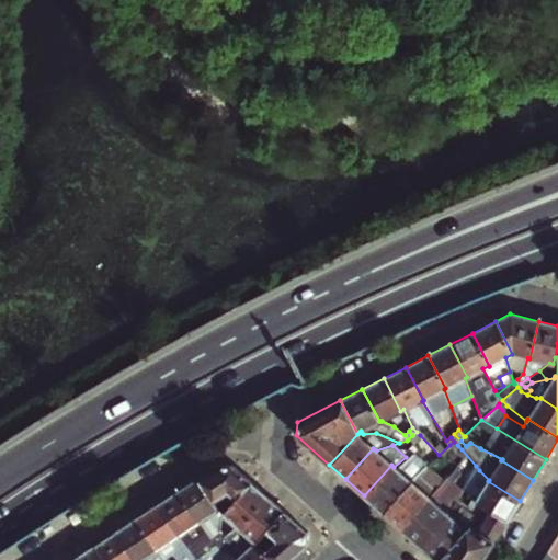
[(469,475),(476,466),(462,449),(458,446),(454,449),(462,459),(457,464),(469,475)]
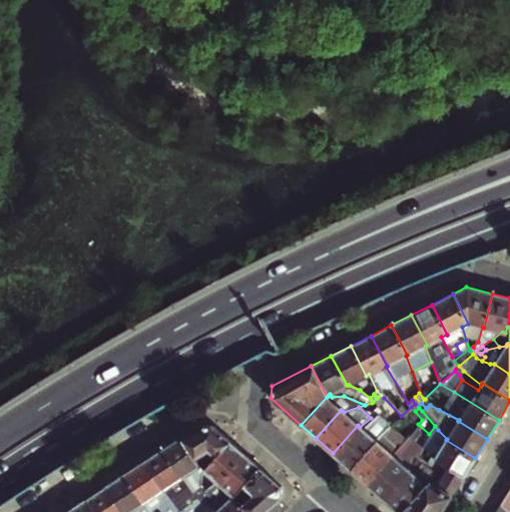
[(350,469),(379,437),(385,431),(371,418),(360,427),(358,425),(333,453),(350,469)]
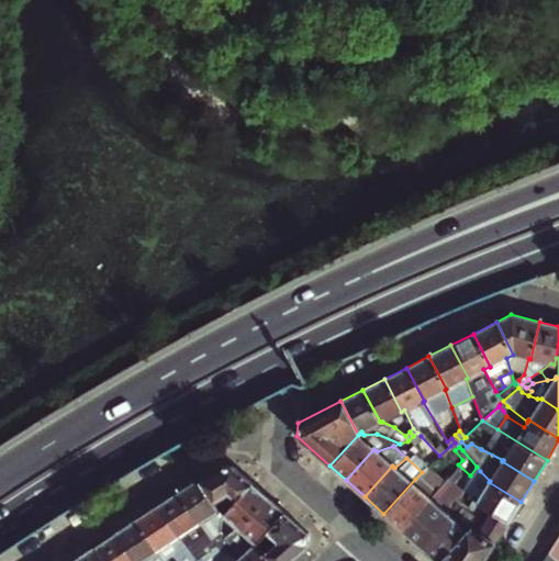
[(221,511),(223,513),(250,482),(232,466),(219,466),(198,479),(216,507),(221,511)]
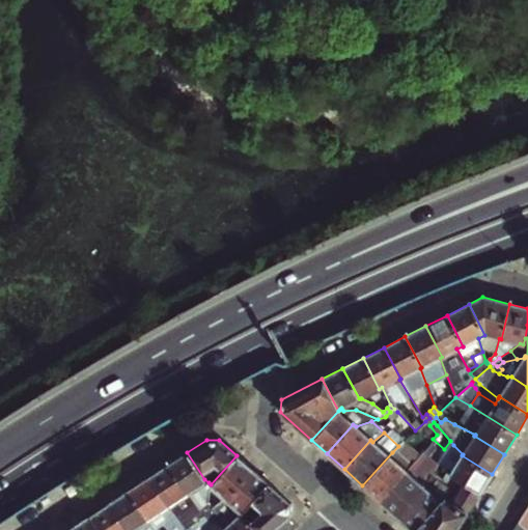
[(445,472),(479,494),(492,474),(462,455),(463,454),(453,445),(450,441),(444,449),(437,462),(447,468),(445,472)]
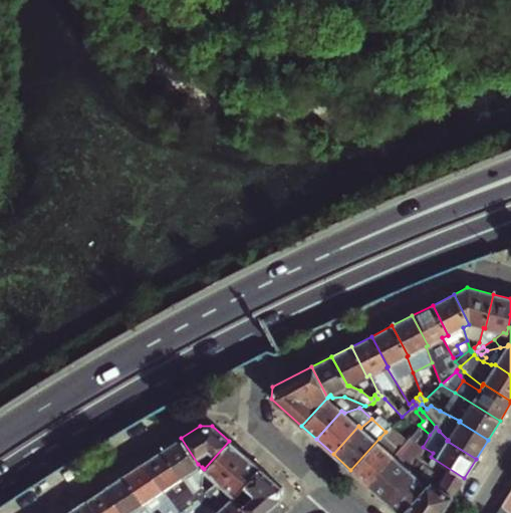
[(366,484),(392,457),(395,451),(401,445),(404,442),(390,429),(386,432),(379,438),(350,470),(366,484)]
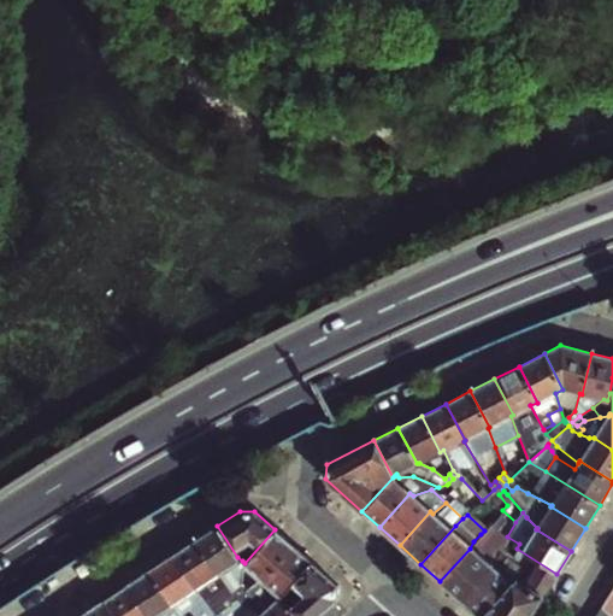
[(242,561),(237,557),(217,526),(194,540),(217,574),(218,573),(225,585),(240,575),(242,561)]
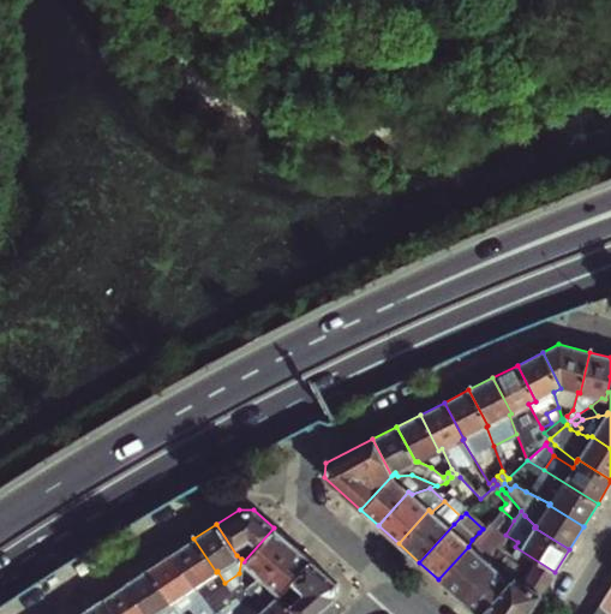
[(259,577),(261,578),(292,543),(274,528),(244,561),(259,577)]
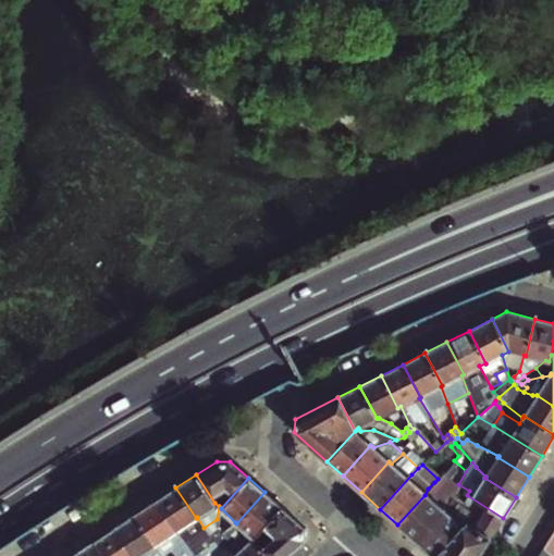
[(417,542),(443,510),(451,497),(434,482),(428,489),(425,495),(397,524),(417,542)]
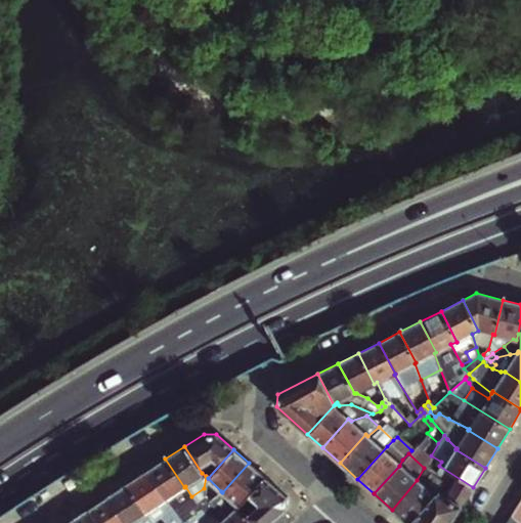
[(392,510),(406,522),(409,522),(443,482),(439,479),(442,474),(436,471),(439,466),(441,462),(431,455),(424,468),(417,480),(392,510)]
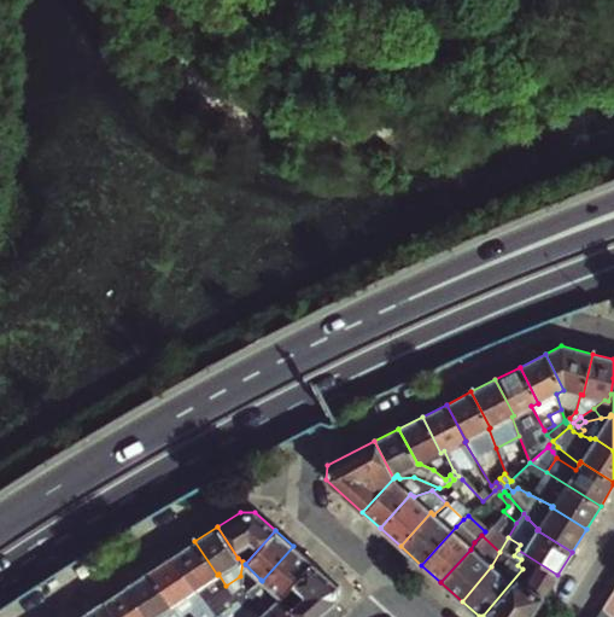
[(196,589),(217,575),(194,541),(173,557),(194,591),(196,589)]
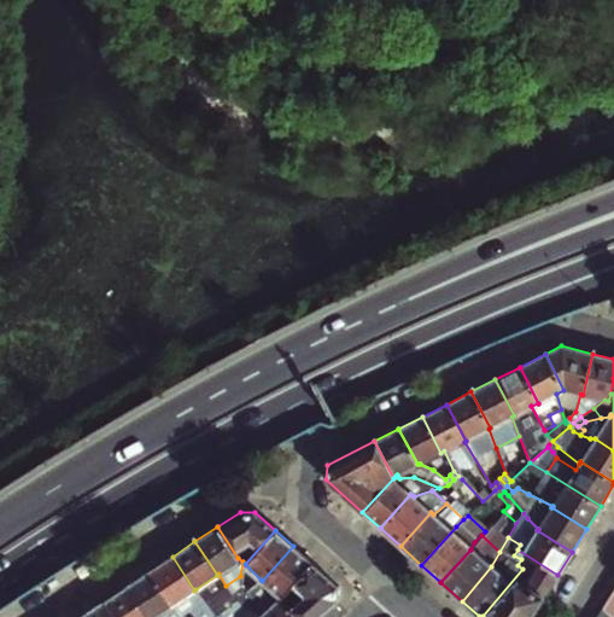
[(249,600),(278,599),(311,562),(293,546),(262,581),(261,580),(245,592),(239,597),(244,604),(249,600)]
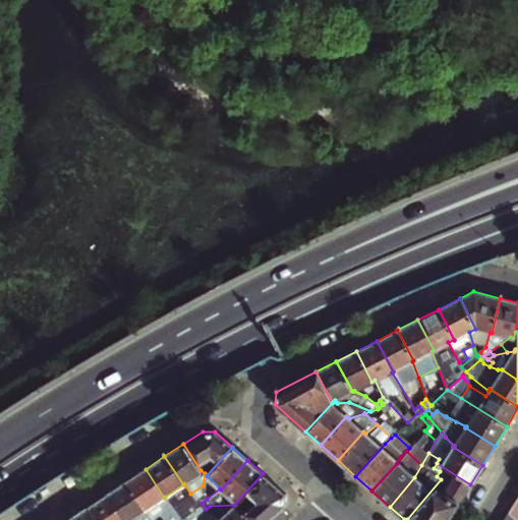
[(447,519),(470,484),(437,463),(434,468),(440,471),(437,476),(441,479),(407,519),(447,519)]
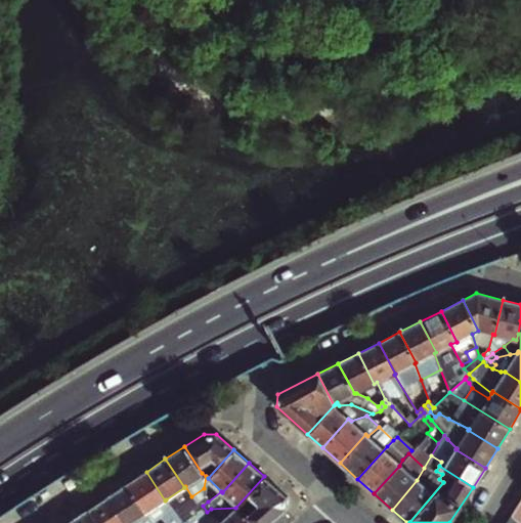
[(166,499),(165,500),(146,472),(127,484),(152,522),(180,522),(181,522),(166,499)]
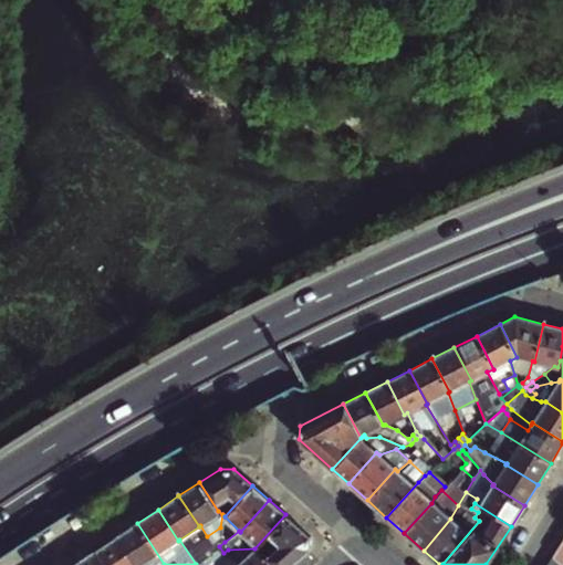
[(272,564),(290,564),(308,548),(309,535),(285,514),(254,548),(256,548),(272,564)]
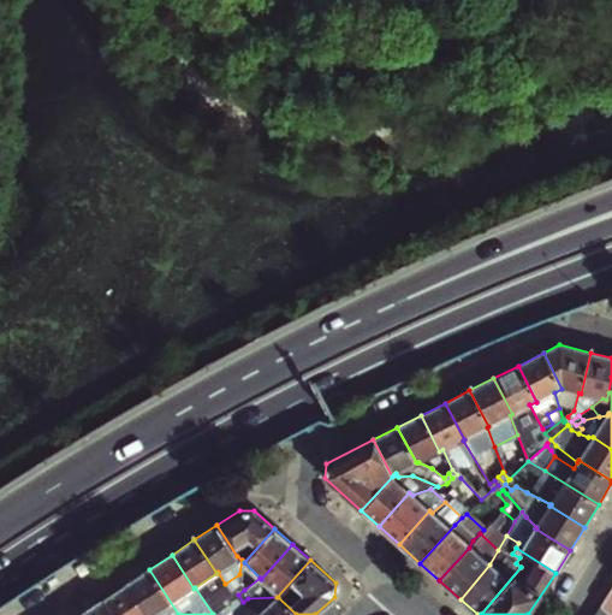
[(178,614),(149,569),(125,585),(146,614),(178,614)]
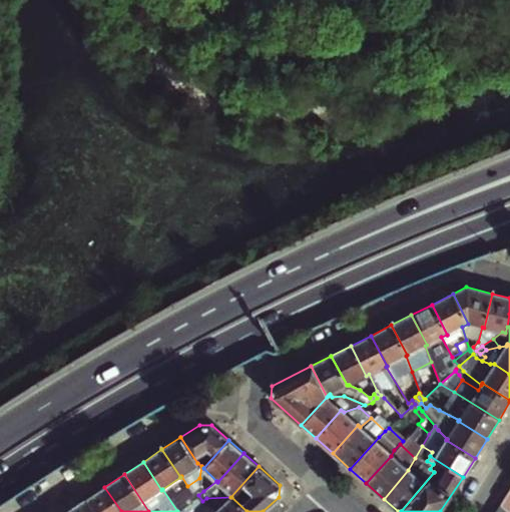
[(198,495),(203,491),(199,486),(194,489),(198,495)]
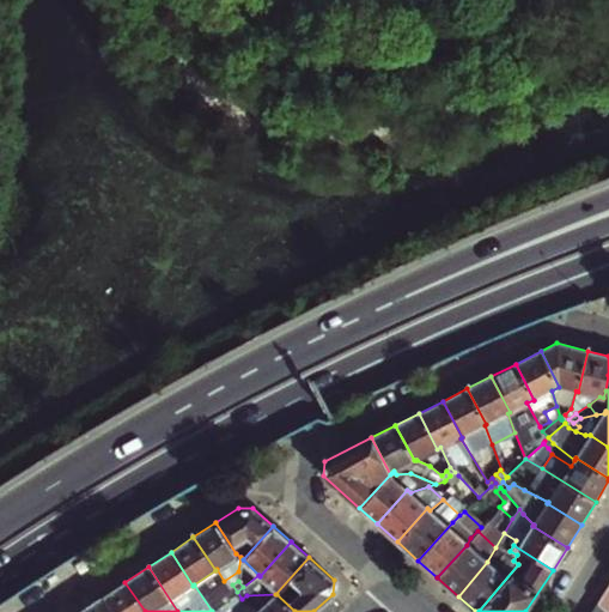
[(145,611),(125,582),(103,597),(113,611),(145,611)]
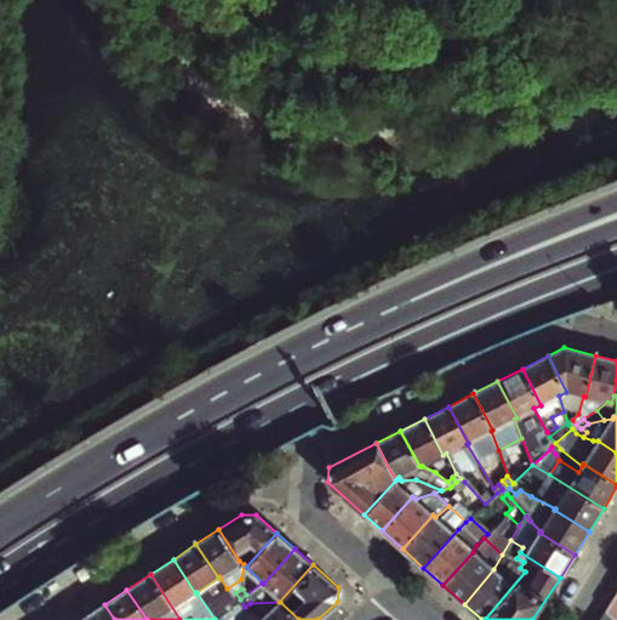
[(235,603),(230,596),(226,599),(230,607),(235,603)]
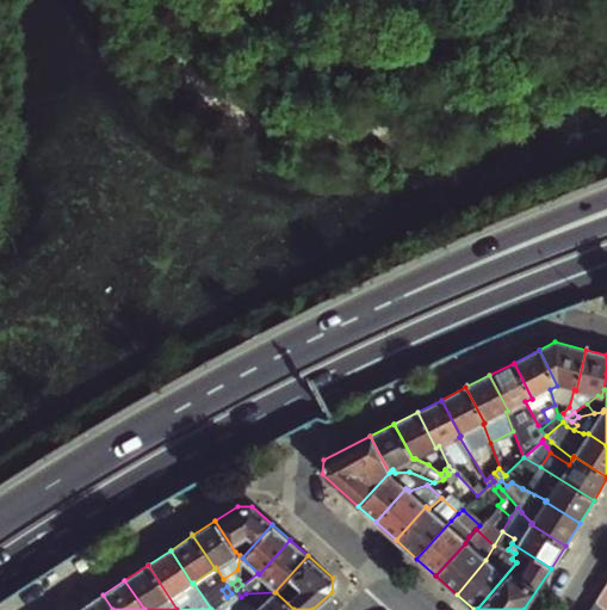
[(258,609),(293,609),(276,592),(274,592),(246,593),(241,597),(236,590),(231,593),(236,601),(242,604),(255,609),(258,609)]
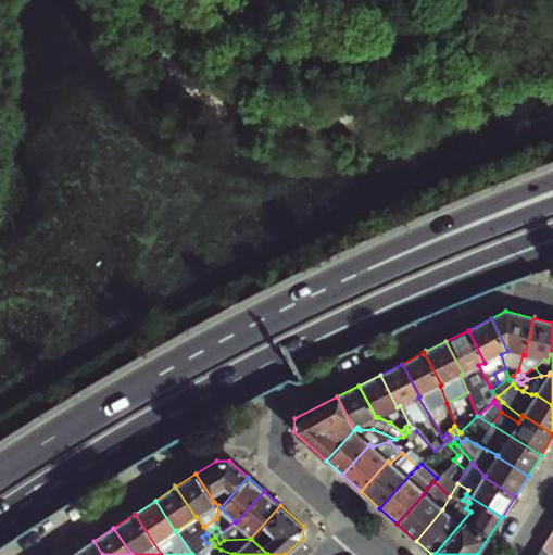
[(235,554),(233,554),(221,550),(215,546),(211,540),(206,543),(195,553),(197,554),(235,554)]
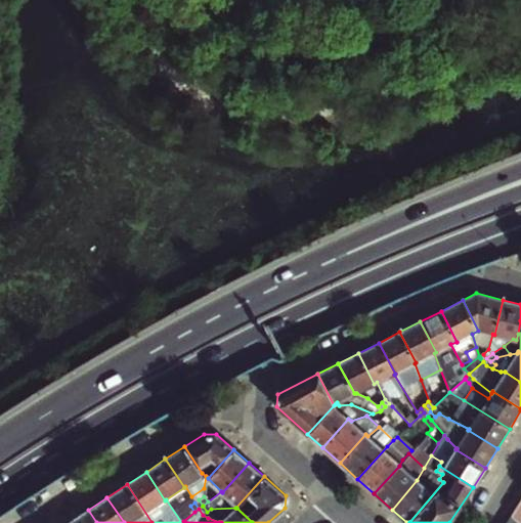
[(69,522),(96,522),(88,510),(70,522),(69,522)]
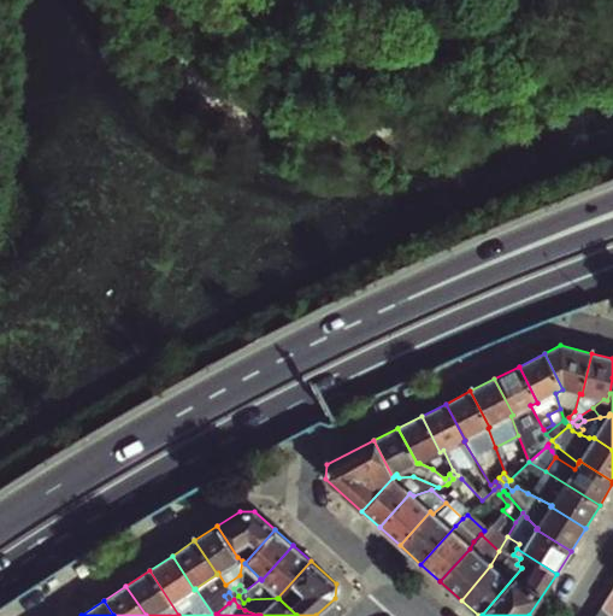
[(612,615),(612,614),(601,604),(593,615),(612,615)]
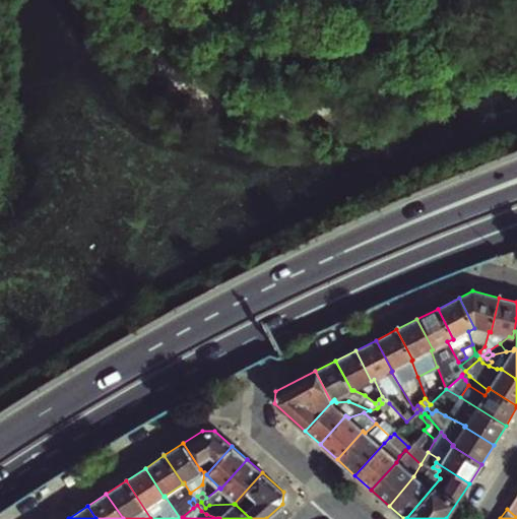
All buildings are outlined.
